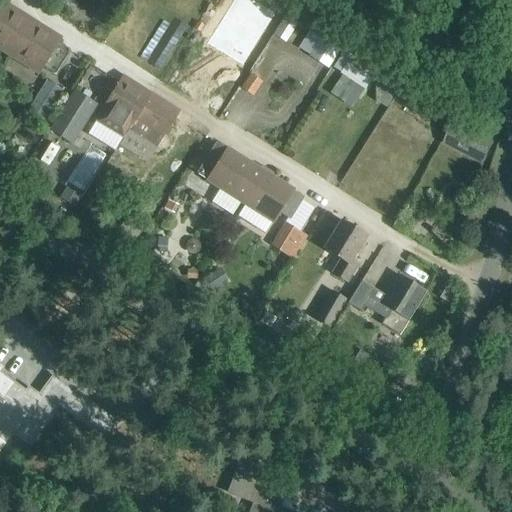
[(252,0),(235,0),(208,43),(242,64),(274,13),(252,0)]
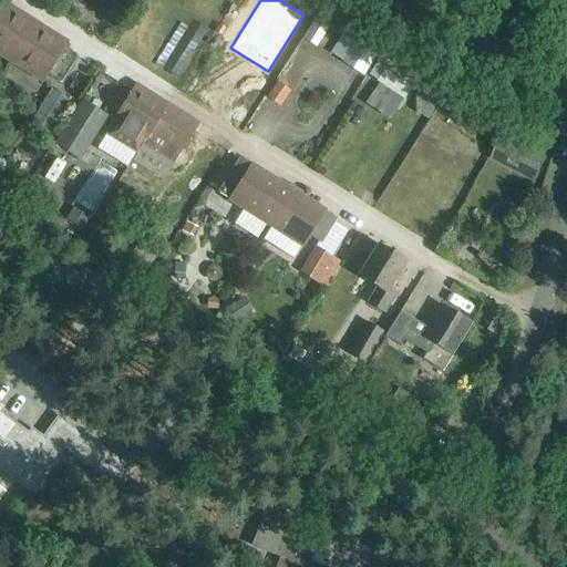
[(0,53),(11,61),(31,29),(14,18),(18,12),(4,4),(0,10),(0,53)]
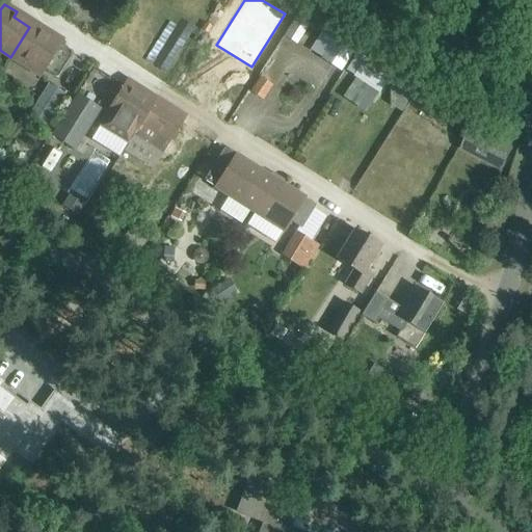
[(310,23),(297,15),(285,35),(297,44),(310,23)]
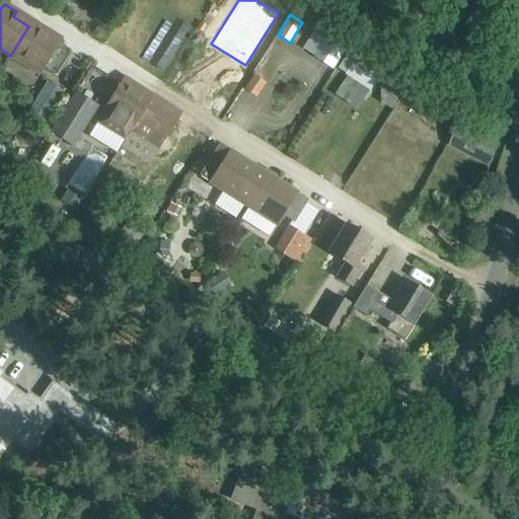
[(46,36),(28,26),(10,56),(39,73),(43,67),(56,76),(69,55),(56,47),(61,40),(49,32),(46,36)]
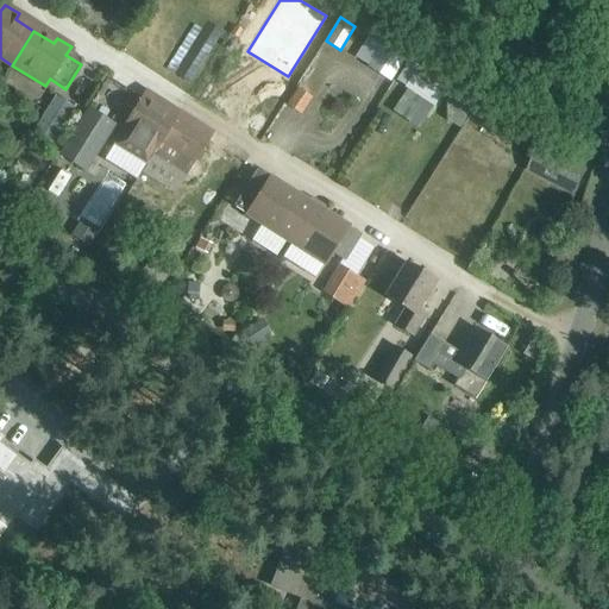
[(408,61),(396,81),(405,86),(403,88),(407,89),(432,106),(433,107),(434,105),(447,85),(408,61)]
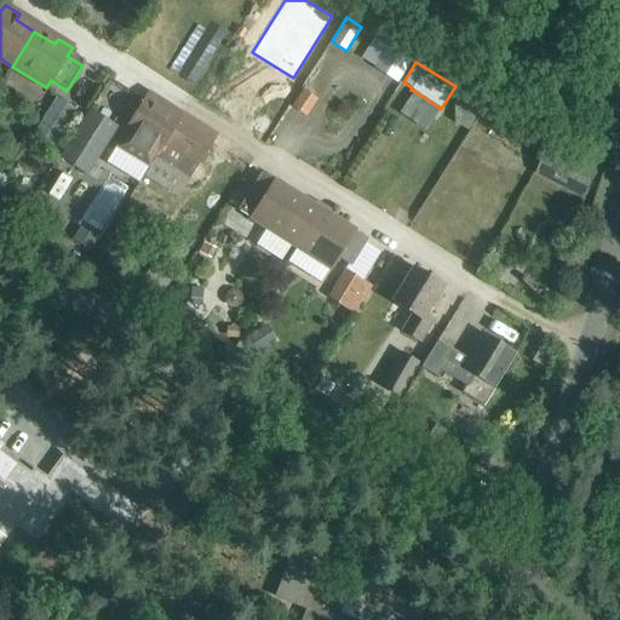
[(454,103),(454,122),(468,131),(486,102),(464,87),(454,103)]
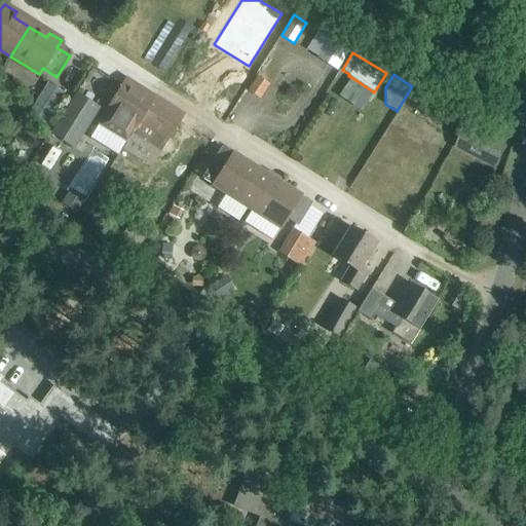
[(259,77),(250,90),(259,98),(268,84),(259,77)]
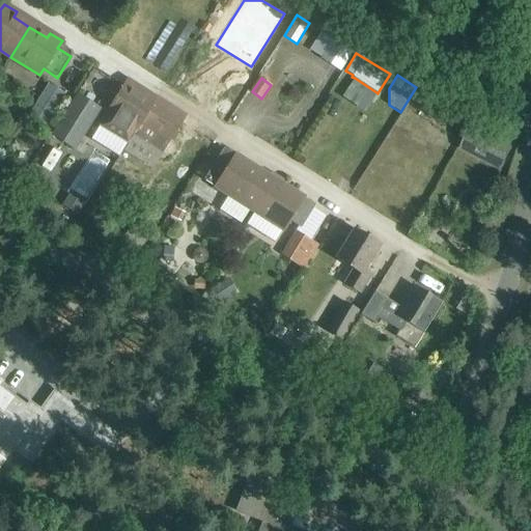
[(133,136),(154,104),(157,99),(148,93),(145,99),(124,85),(99,127),(127,144),(132,136),(133,136)]
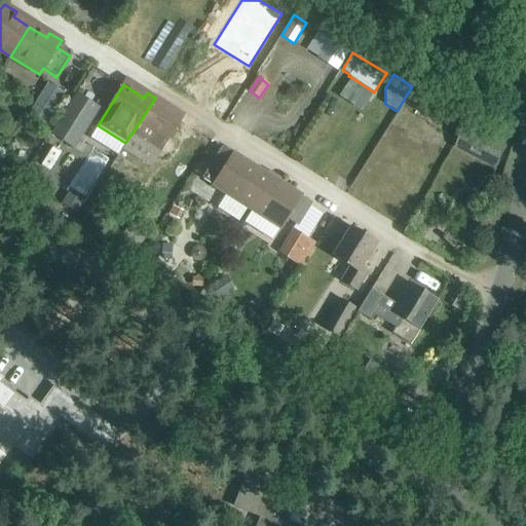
[(64,96),(48,86),(31,115),(46,124),(64,96)]
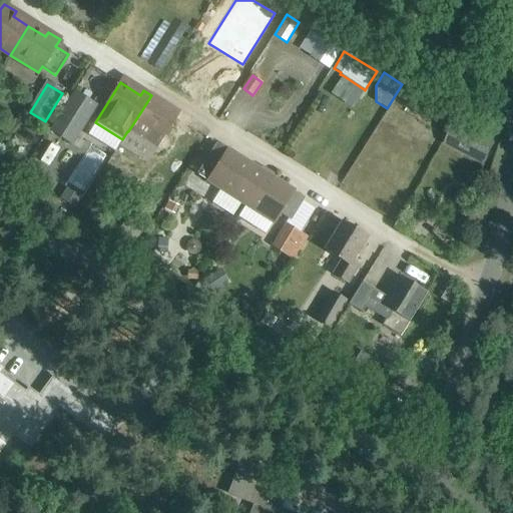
[(74,91),(50,130),(72,144),(96,105),(74,91)]
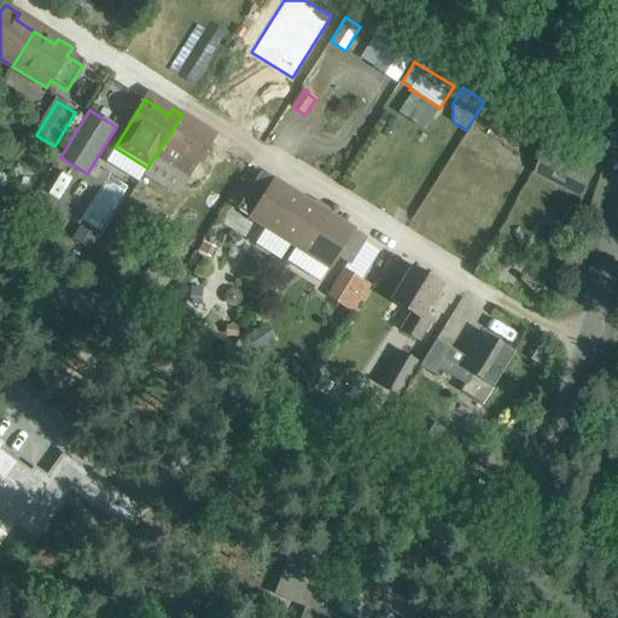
[(210,140),(179,121),(155,158),(187,180),(215,135),(214,134),(210,140)]
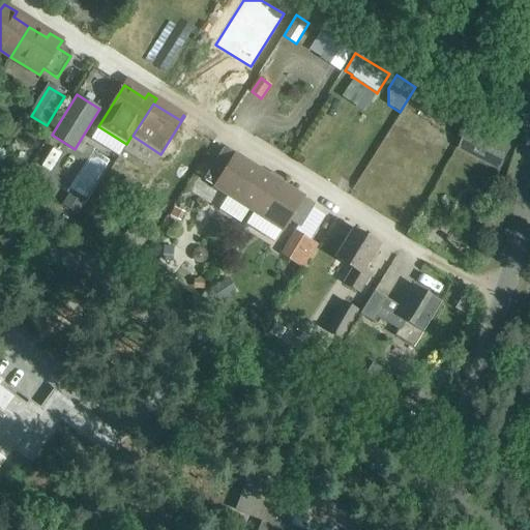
[(508,144),(470,122),(458,144),(496,166),(508,144)]
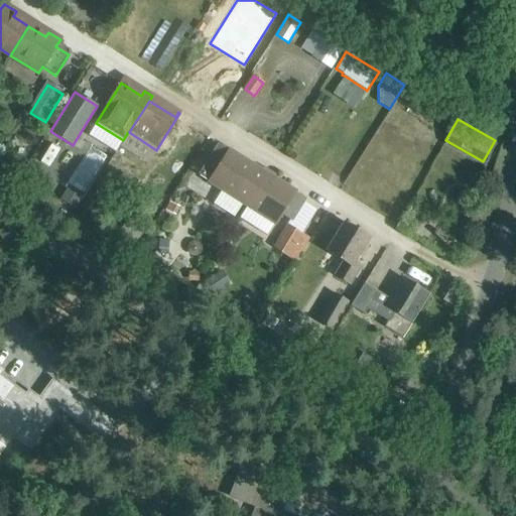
[(55,143),(45,161),(53,165),(63,148),(55,143)]
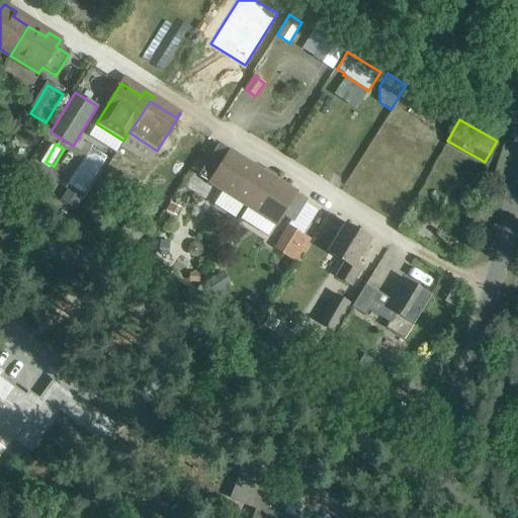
[(248,206),(268,175),(219,144),(198,176),(248,206)]
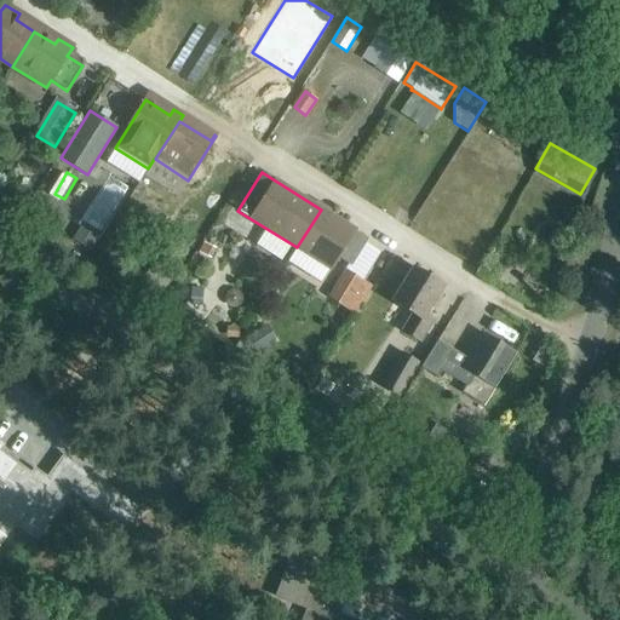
[(321,210),(297,247),(331,269),(336,260),(338,258),(351,267),(368,240),(321,210)]
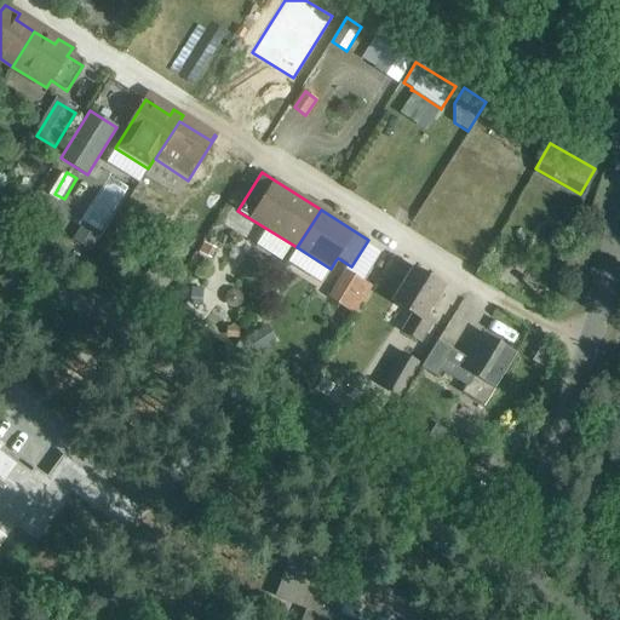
[(443,287),(413,268),(391,302),(412,315),(402,332),(419,343),(434,320),(425,315),(443,287)]
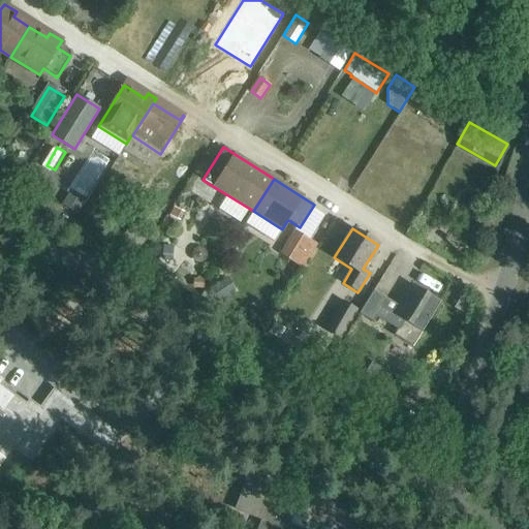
[(309,240),(294,231),(281,252),(296,261),(309,240)]
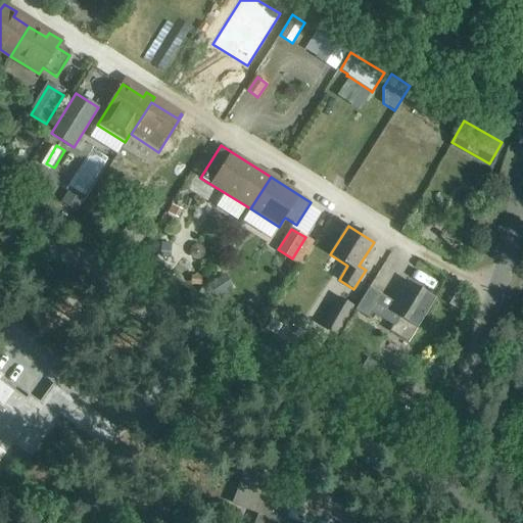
[(171,244),(162,243),(160,255),(169,256),(171,244)]
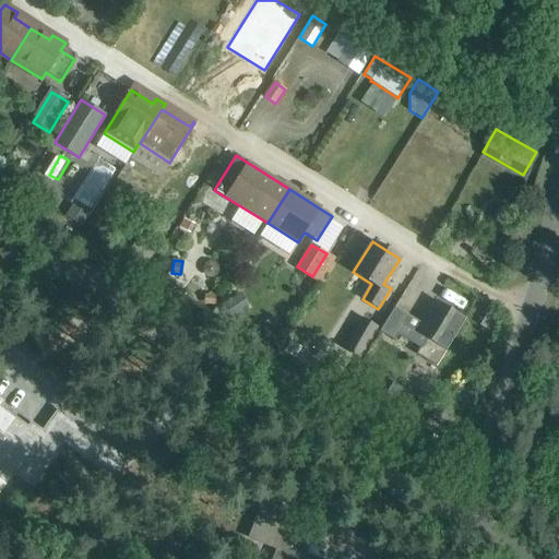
[(249,306),(240,293),(227,301),(236,314),(249,306)]
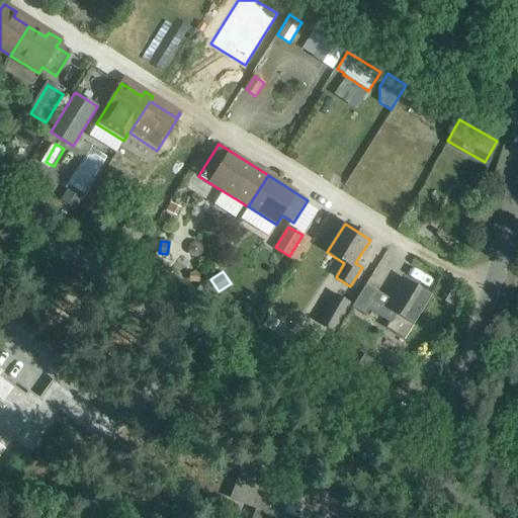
[(431,296),(402,278),(384,307),(374,299),(368,310),(390,323),(386,328),(404,339),(431,296)]
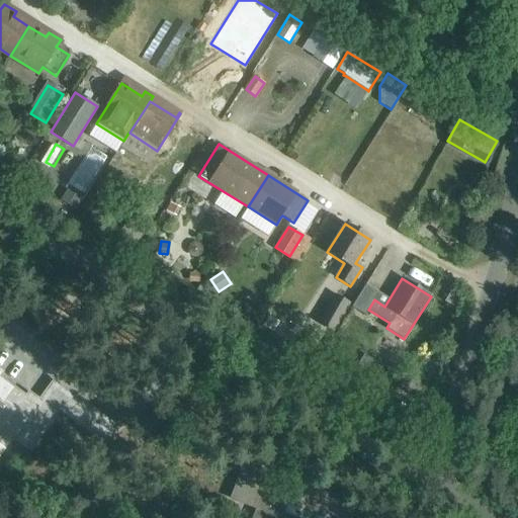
[(451,289),(444,301),(456,309),(463,296),(451,289)]
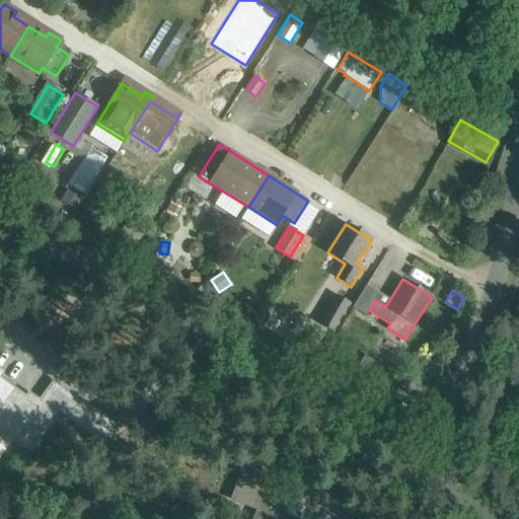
[(319,323),(334,331),(350,304),(336,295),(319,323)]
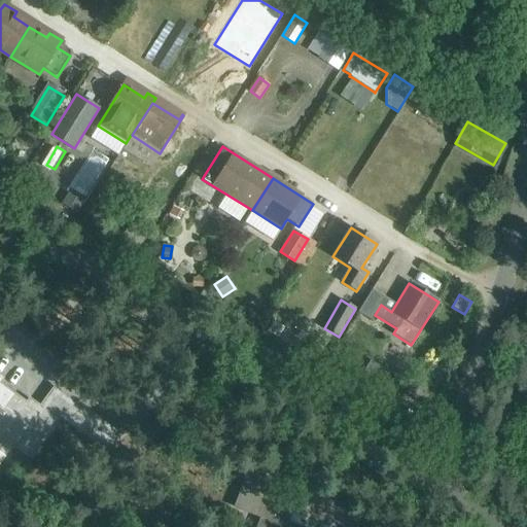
[(384,369),(371,360),(354,386),(385,406),(395,389),(378,378),(384,369)]
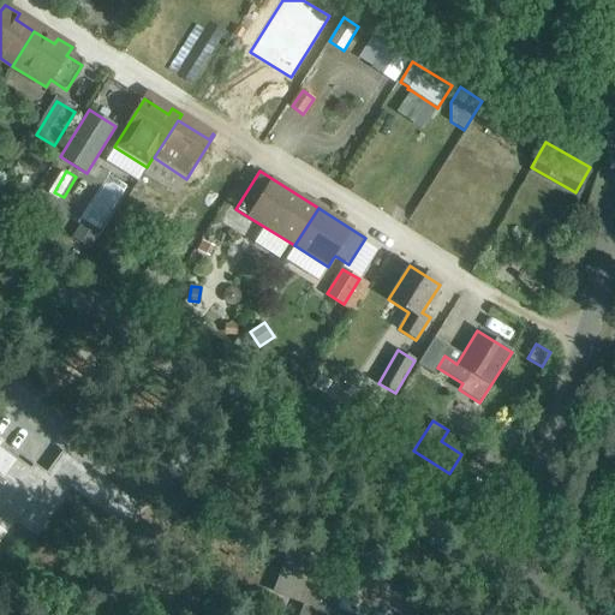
[(0,445),(1,442),(0,441),(0,481),(6,485),(0,494),(0,541),(16,520),(33,532),(70,482),(79,489),(78,490),(113,517),(126,499),(64,453),(43,481),(0,448),(0,445)]
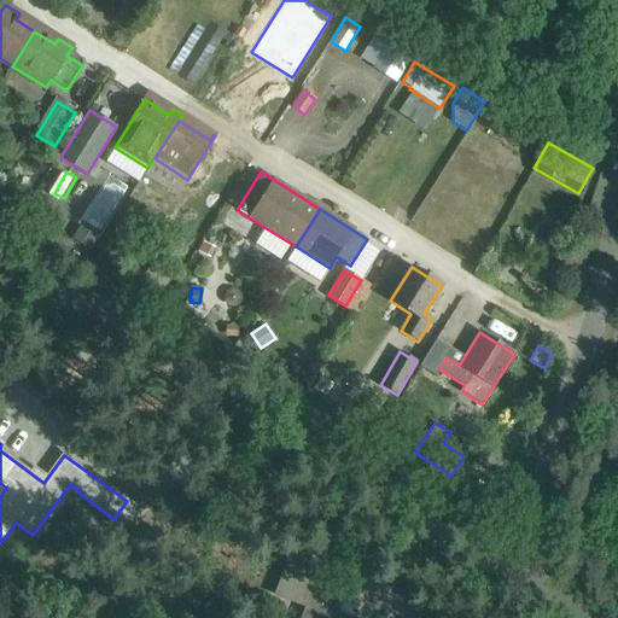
[(303,592),(310,594),(301,617),(331,617),(327,617),(339,586),(310,575),(303,592)]
